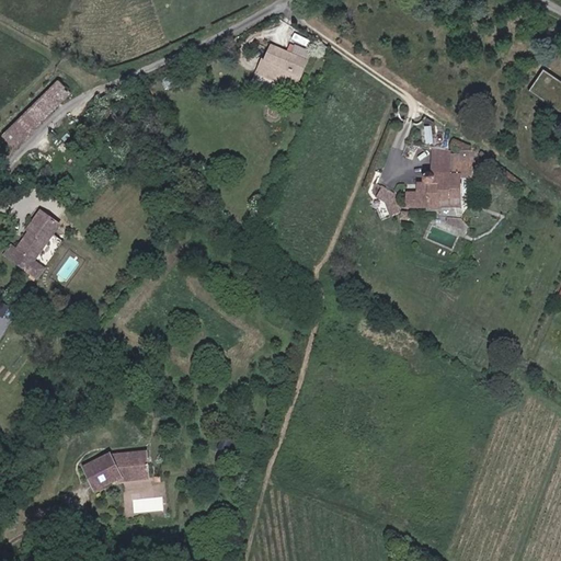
[(261,72),(294,86),(299,73),(302,75),(308,59),(272,45),(261,72)]
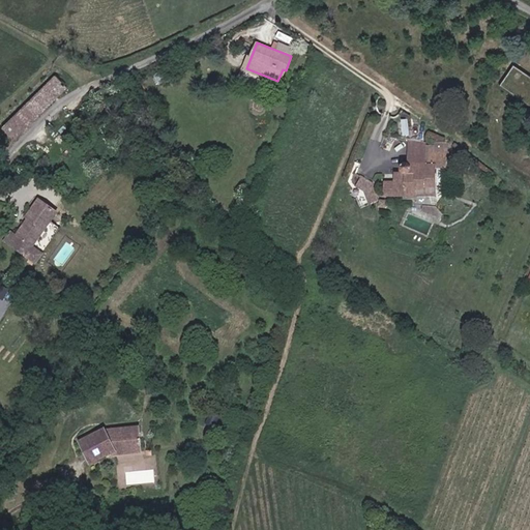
[(16,138),(67,86),(54,72),(2,124),(16,138)]
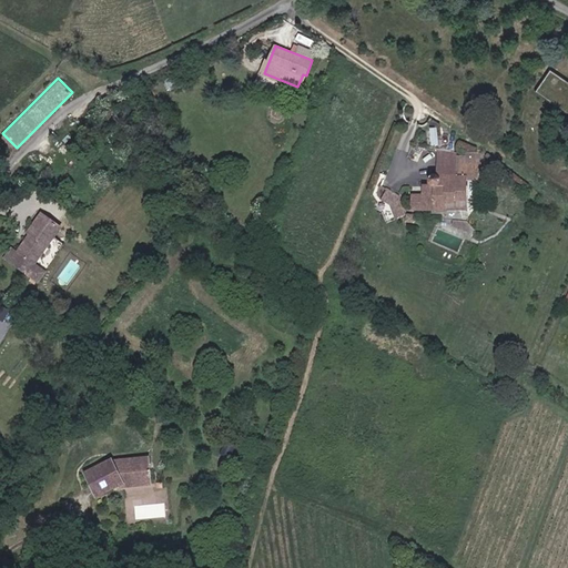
[(426,131),(427,145),(439,148),(437,130),(426,131)]
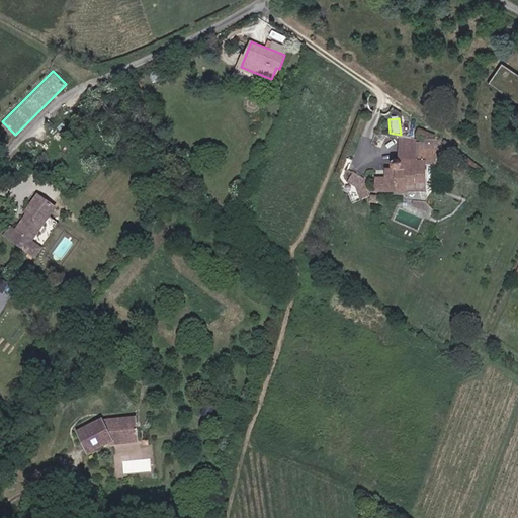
[(408,193),(408,191),(408,184),(429,184),(429,162),(436,162),(436,149),(440,149),(440,139),(416,139),(416,158),(406,158),(406,162),(406,170),(399,170),(386,170),(385,179),(376,179),(376,190),(396,190),(396,192),(408,193)]
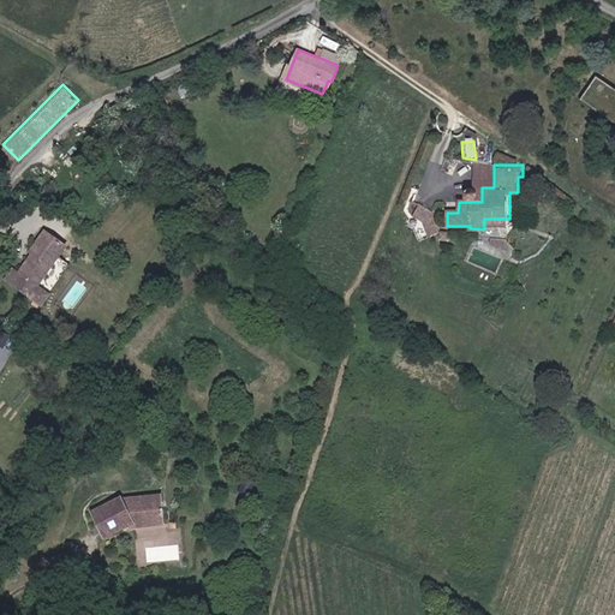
[(442,232),(434,213),(421,204),(413,215),(424,222),(433,237),(442,232)]
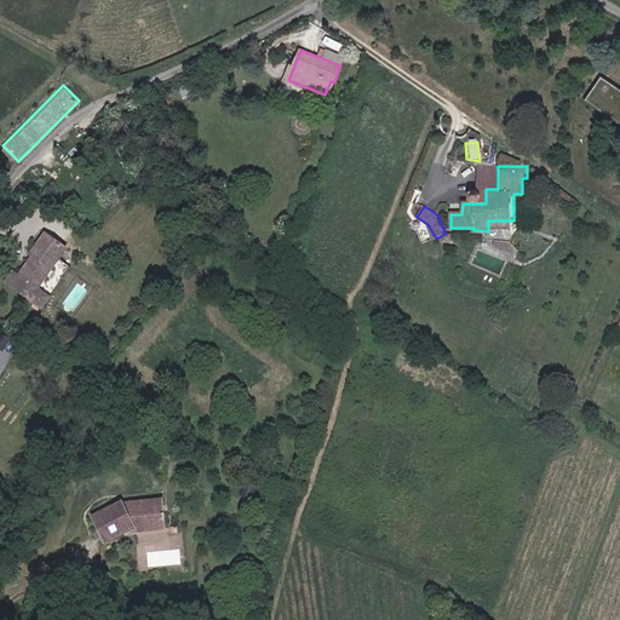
[(35,256),(21,276),(15,271),(7,281),(44,308),(51,298),(39,288),(61,259),(61,258),(68,248),(47,233),(32,253),(35,256)]
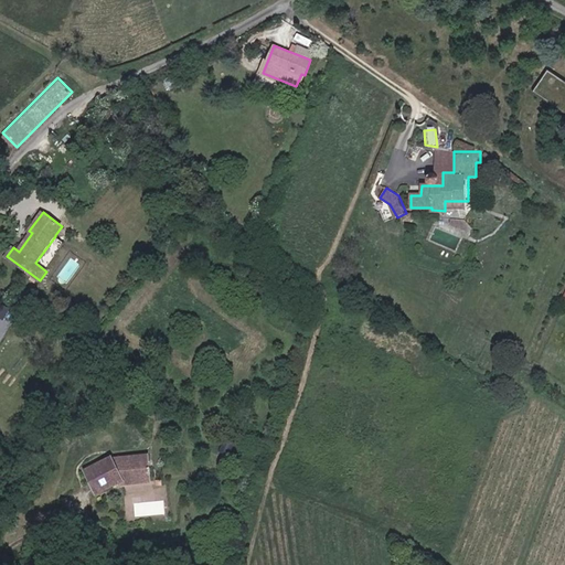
[(521,380),(513,374),(508,382),(515,387),(521,380)]
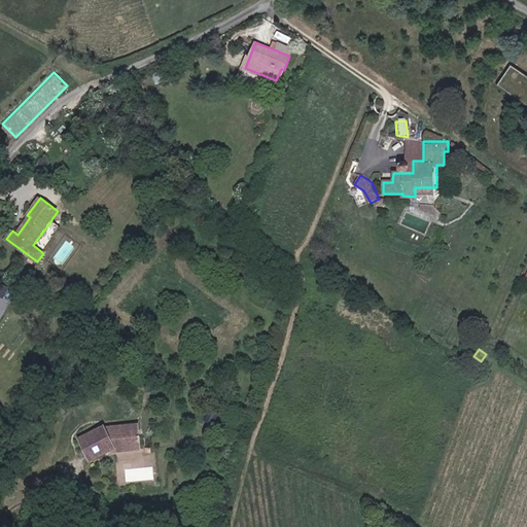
[(107,425),(79,438),(93,462),(115,452),(143,449),(142,423),(107,425)]
